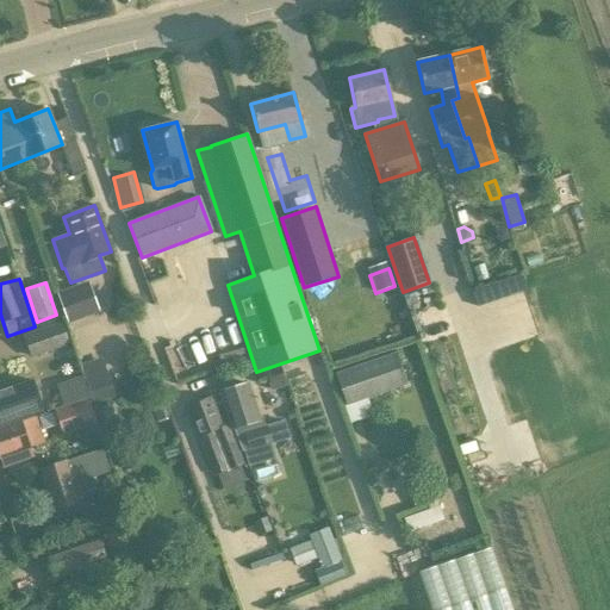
[(86,284),(81,285),(56,293),(67,323),(95,312),(86,284)]
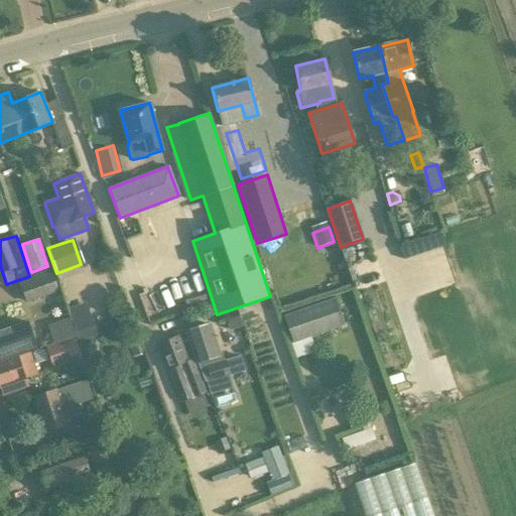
[(26,302),(58,291),(51,272),(20,283),(26,302)]
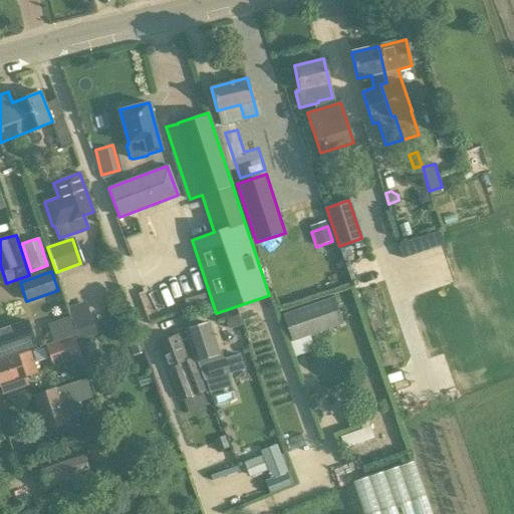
[(328,328),(328,327),(341,322),(332,298),(320,302),(283,315),(293,341),(328,328)]
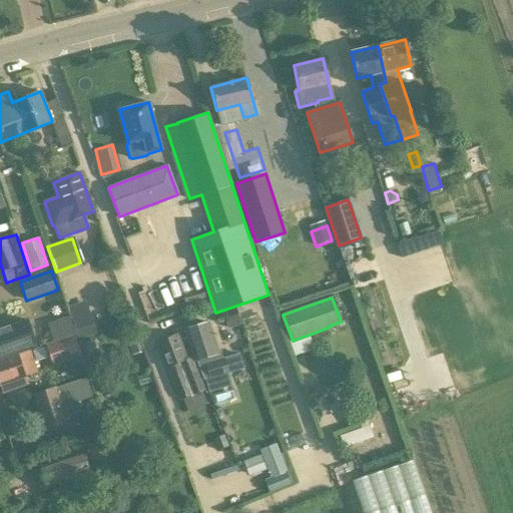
[(93,335),(87,316),(71,321),(77,340),(93,335)]
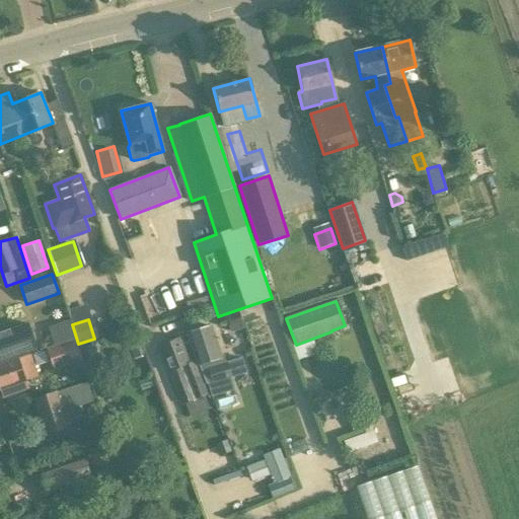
[(26,323),(0,332),(0,361),(35,349),(26,323)]
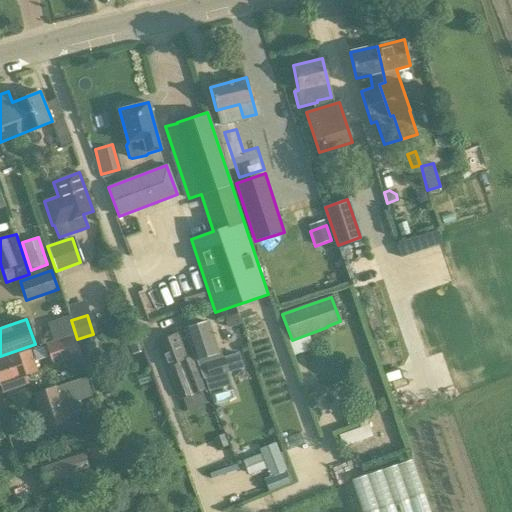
[(184,330),(198,367),(205,364),(210,378),(228,372),(220,349),(218,350),(208,321),(184,330)]
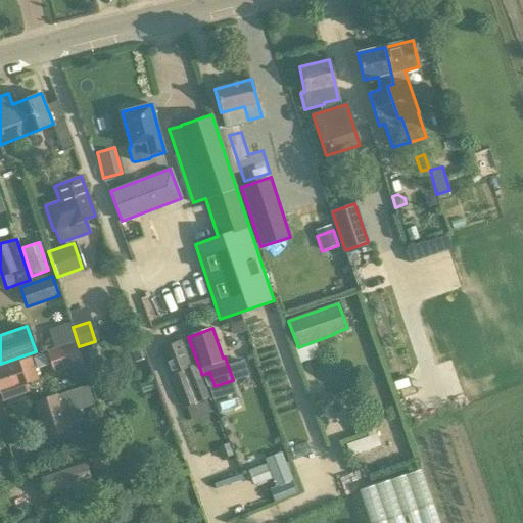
[(190,367),(180,340),(158,348),(169,375),(181,408),(205,398),(195,371),(186,375),(184,369),(190,367)]
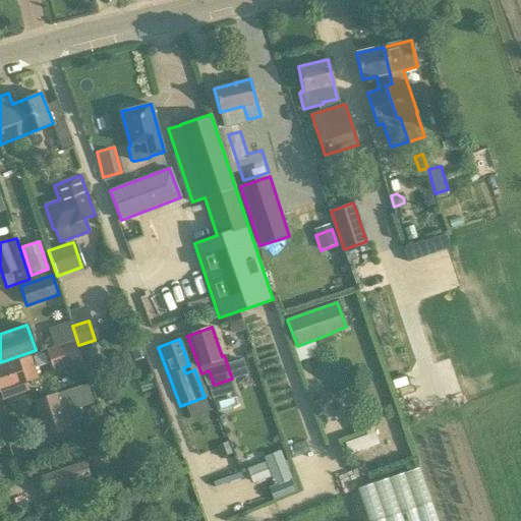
[(54,370),(79,361),(71,340),(47,350),(54,370)]
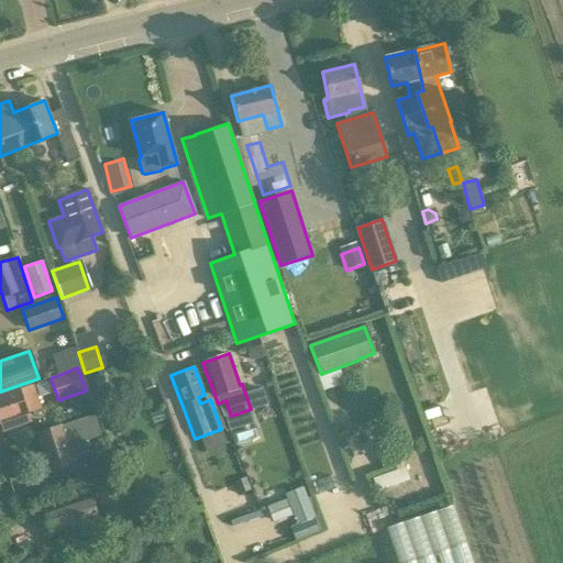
[(148,370),(140,373),(146,389),(155,386),(148,370)]
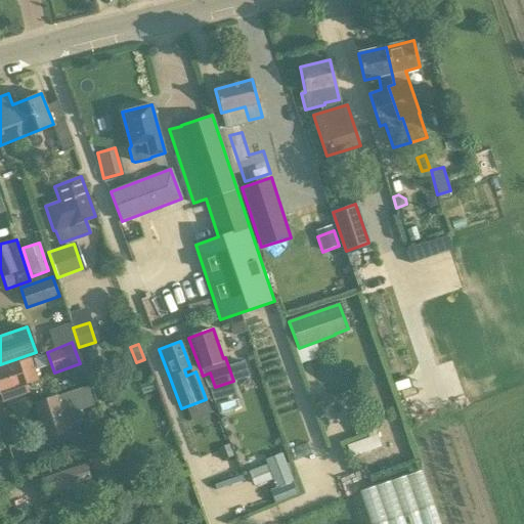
[(0,393),(3,401),(29,392),(26,384),(38,380),(30,357),(0,366),(0,393)]
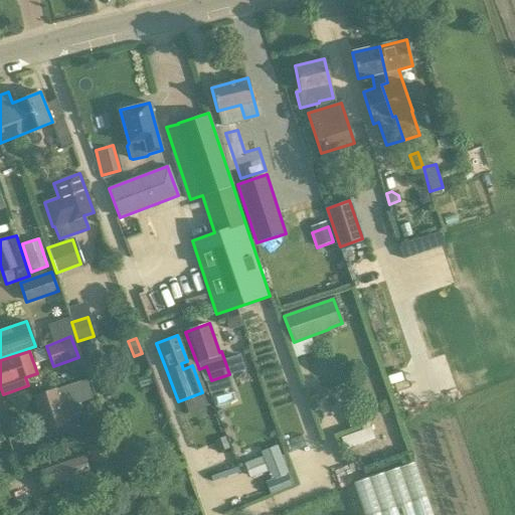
[(33,396),(44,430),(81,416),(77,403),(93,398),(86,379),(33,396)]
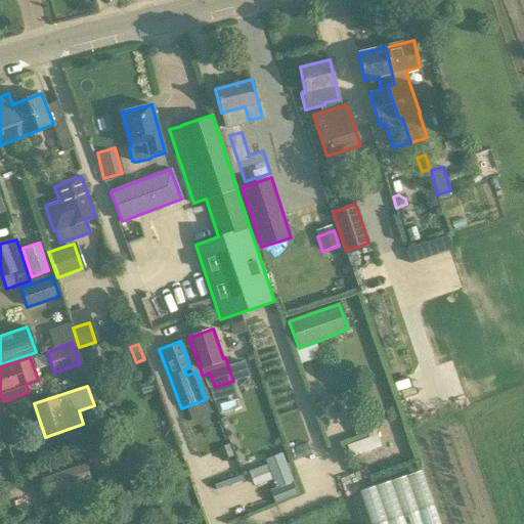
[(356,435),(366,432),(362,418),(351,421),(356,435)]
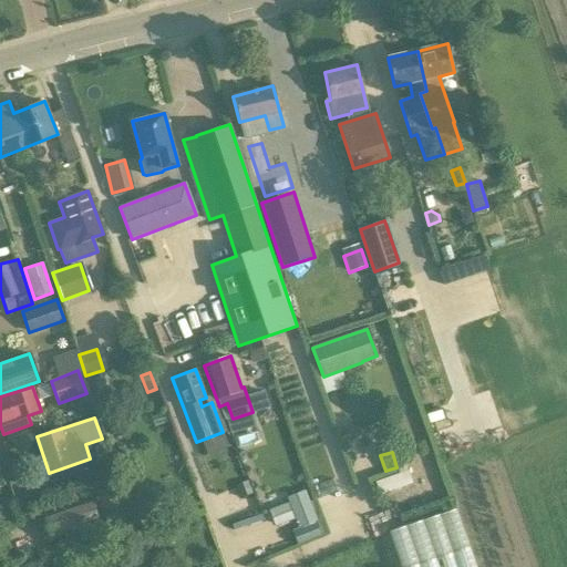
[(408,471),(375,482),(380,493),(411,483),(408,471)]
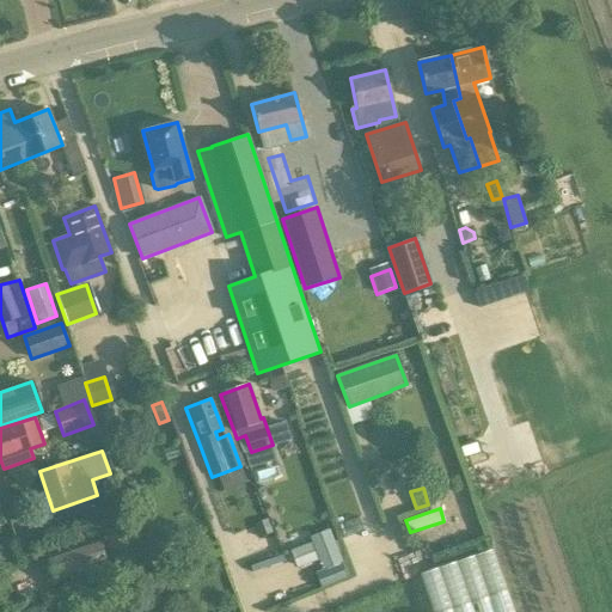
[(103,532),(103,533),(115,569),(136,561),(123,525),(103,532)]
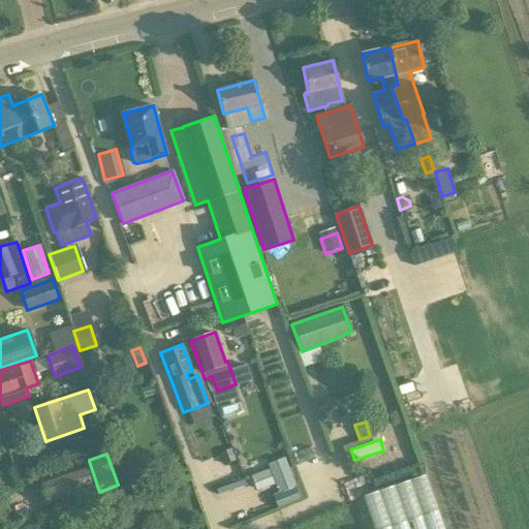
[(296,487),(283,458),(267,464),(279,493),(296,487)]
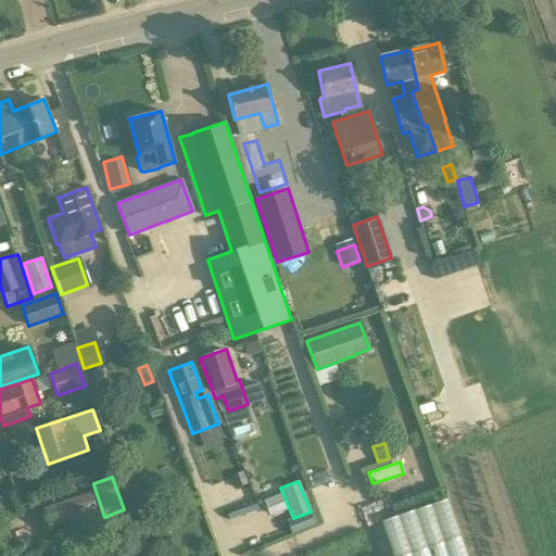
[(50,528),(62,523),(65,532),(70,534),(84,530),(85,525),(83,517),(97,512),(87,482),(73,487),(75,493),(42,504),(50,528)]
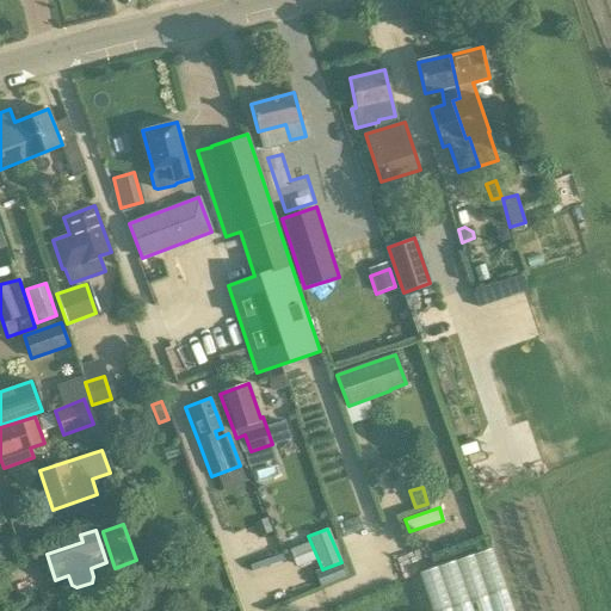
[(297,567),(316,559),(309,541),(290,549),(297,567)]
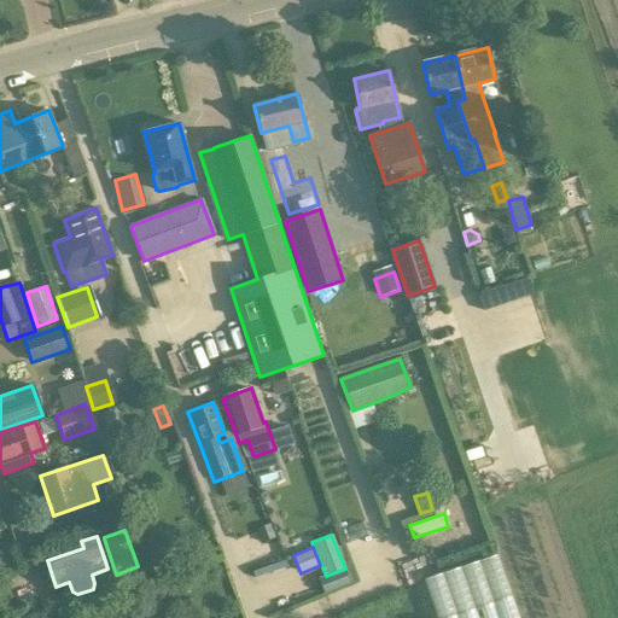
[(0,572),(3,579),(21,571),(17,564),(11,549),(0,553),(0,572)]
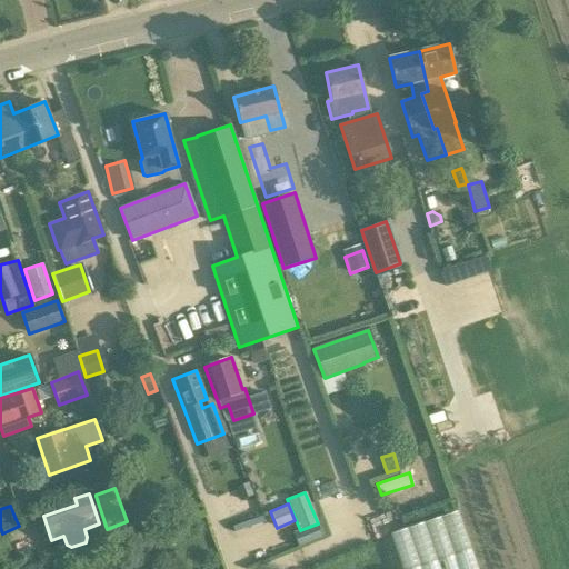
[(481,568),(465,507),(390,528),(401,568),(481,568)]
